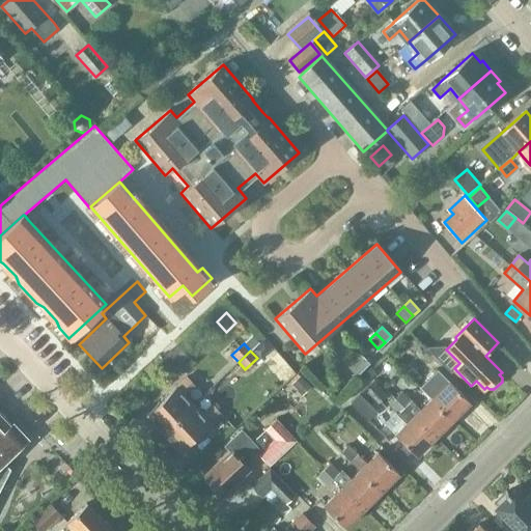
[(360,354),(347,366),(357,375),(370,363),(360,354)]
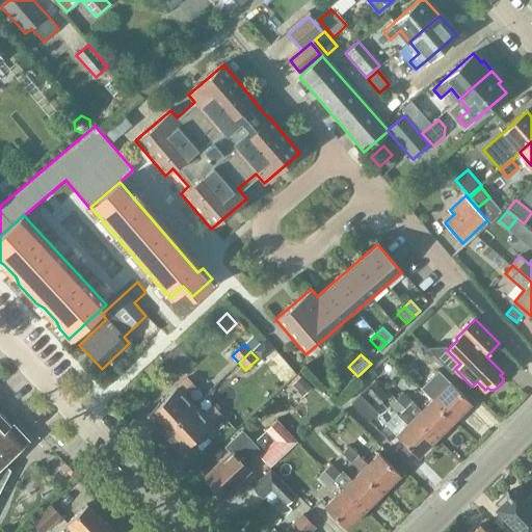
[(409,365),(403,371),(413,381),(420,374),(416,370),(409,365)]
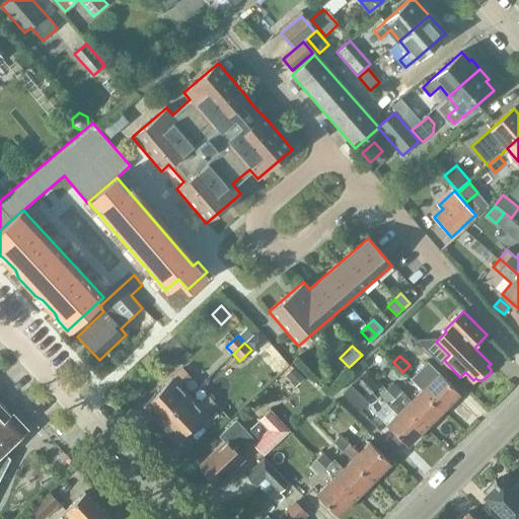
[(428,361),(411,378),(422,390),(442,411),(460,393),(428,361)]
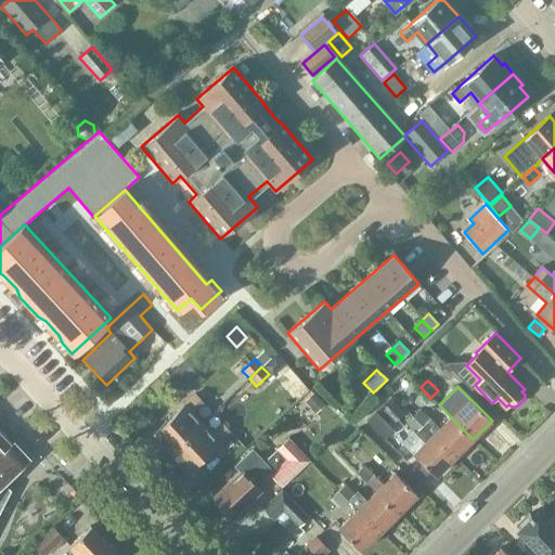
[(311,392),(302,400),(314,412),(323,405),(311,392)]
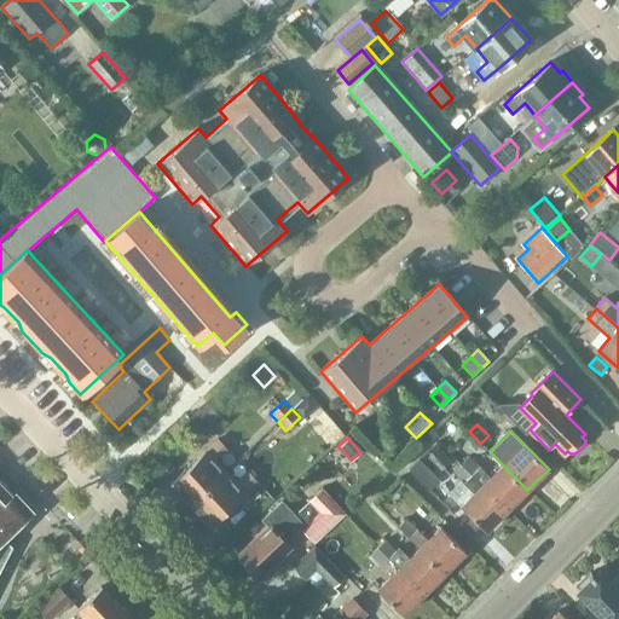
[(169,484),(190,504),(224,473),(214,462),(226,450),(217,439),(169,484)]
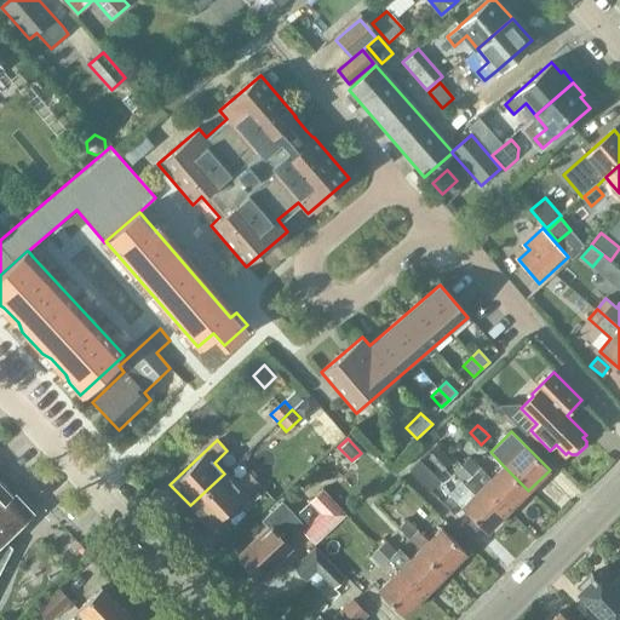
[(470,457),(461,465),(507,511),(528,491),(504,466),(492,478),(481,466),(480,468),(470,457)]
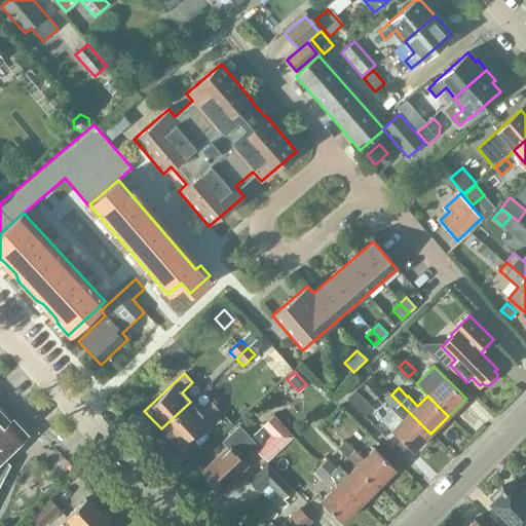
[(355,390),(347,399),(365,417),(374,408),(355,390)]
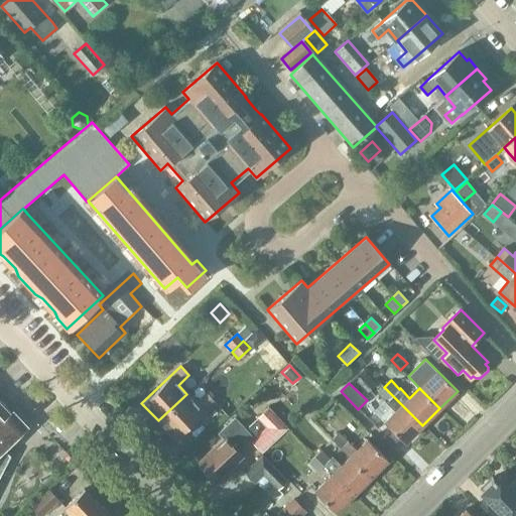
[(422,425),(384,387),(378,393),(386,402),(395,411),(384,422),(405,443),(422,425)]
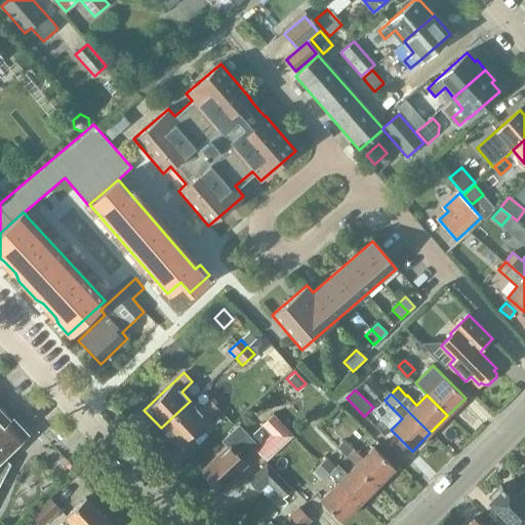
[(190,401),(161,428),(177,446),(217,408),(209,400),(199,410),(190,401)]
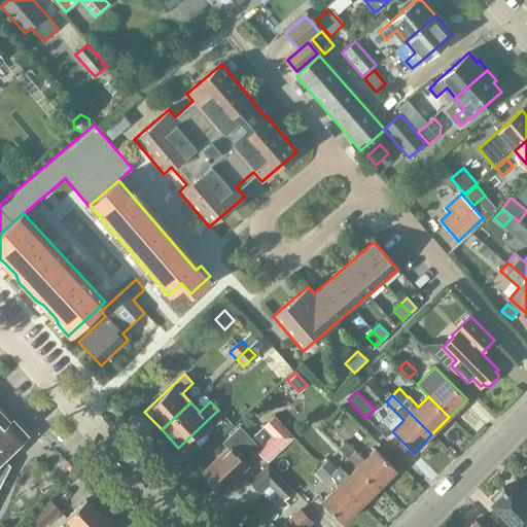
[(27,435),(0,407),(0,486),(1,485),(0,484),(0,481),(4,472),(0,467),(0,457),(2,456),(3,458),(27,435)]
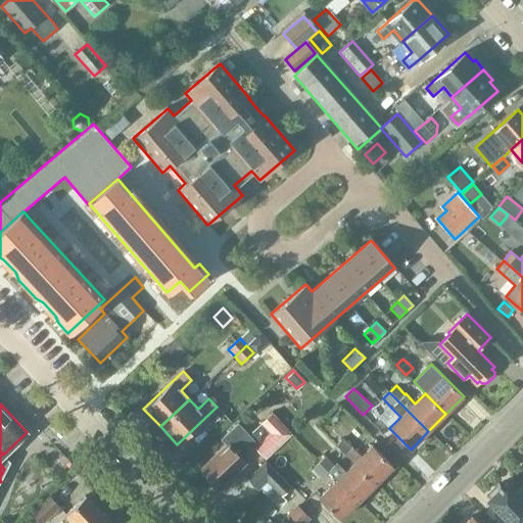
[(269,433),(258,444),(254,448),(264,459),(290,434),(270,413),(259,423),(269,433)]
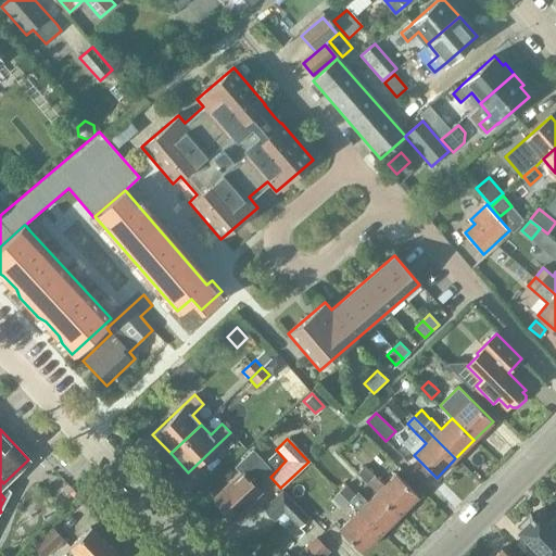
[(273,469),(253,449),(235,466),(240,472),(213,498),(232,519),(261,492),(256,488),(267,477),(266,476),(273,469)]
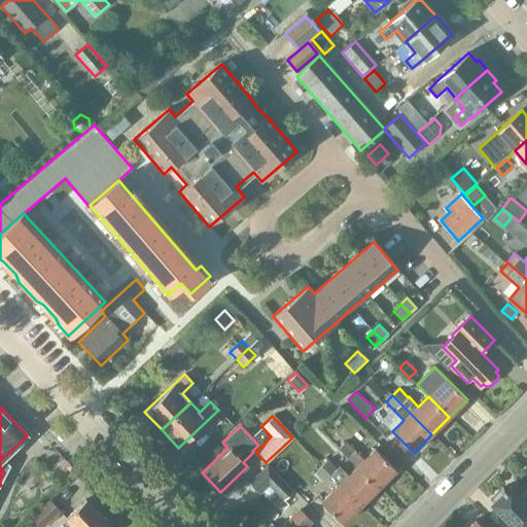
[(330,440),(357,466),(378,488),(396,469),(375,449),(363,460),(337,433),(330,440)]
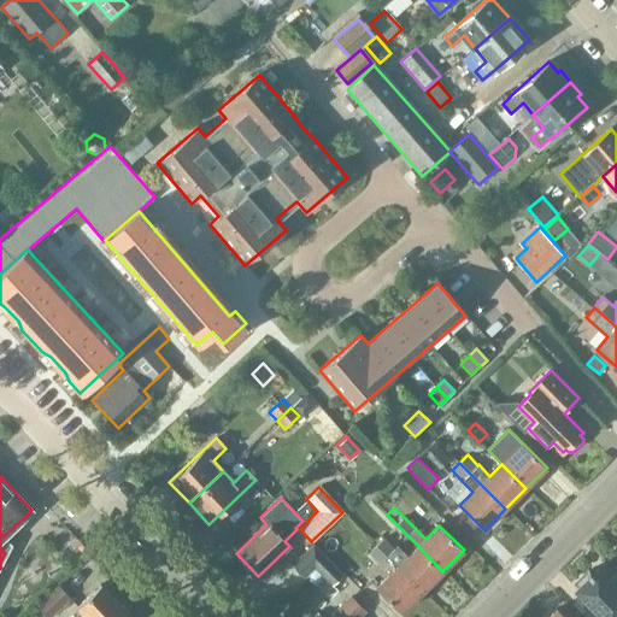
[(385,538),(376,545),(387,557),(398,566),(422,592),(442,571),(418,546),(407,557),(398,546),(395,548),(385,538)]
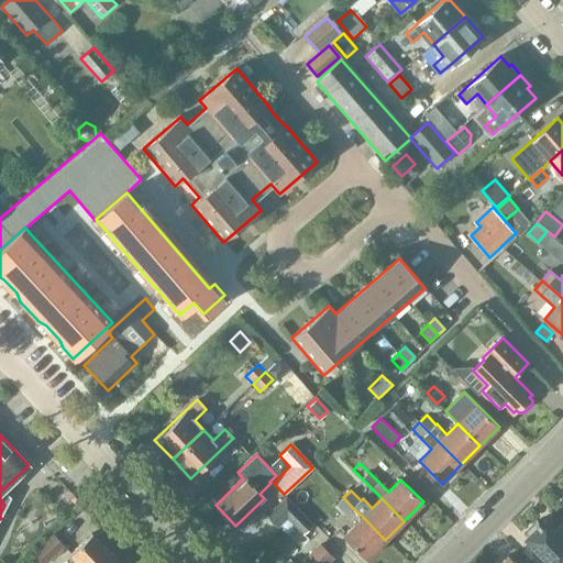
[(285,497),(267,516),(279,528),(288,519),(302,533),(312,525),(296,508),(285,497)]
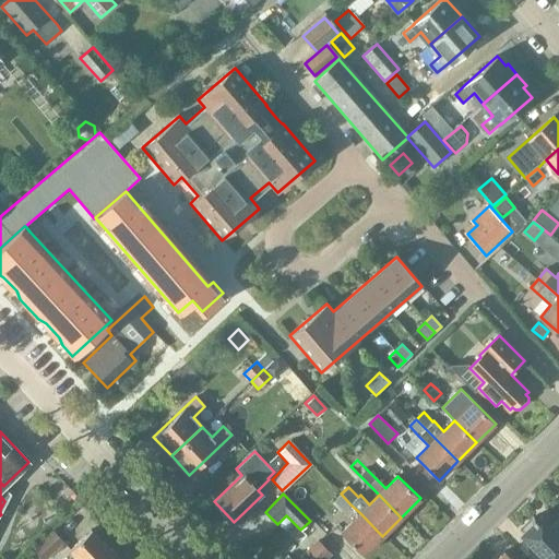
[(343,511),(351,504),(341,494),(333,501),(343,511)]
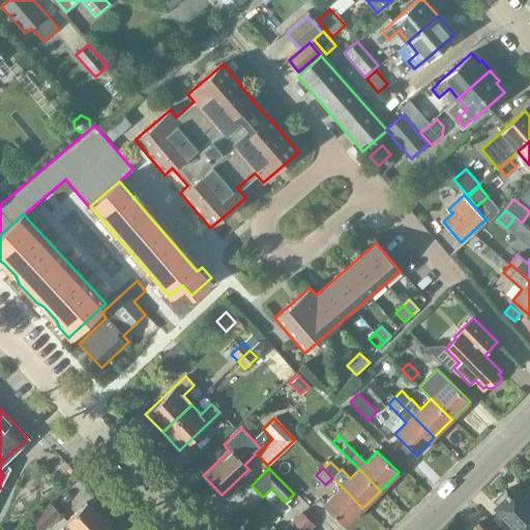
[(334,494),(323,505),(330,511),(345,526),(359,511),(362,508),(342,487),(334,494)]
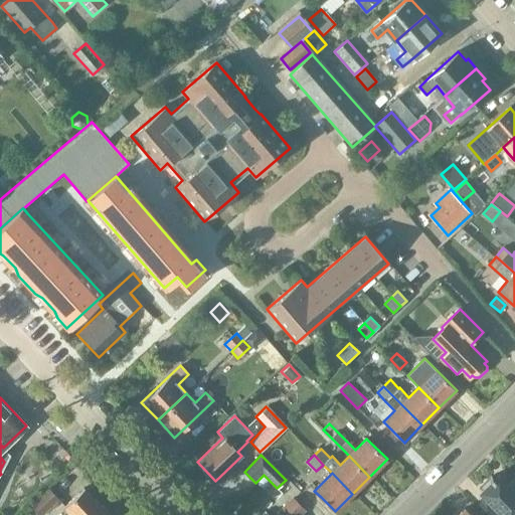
[(484,490),(481,493),(502,514),(514,514),(514,477),(506,486),(498,477),(495,480),(492,477),(481,487),(484,490)]
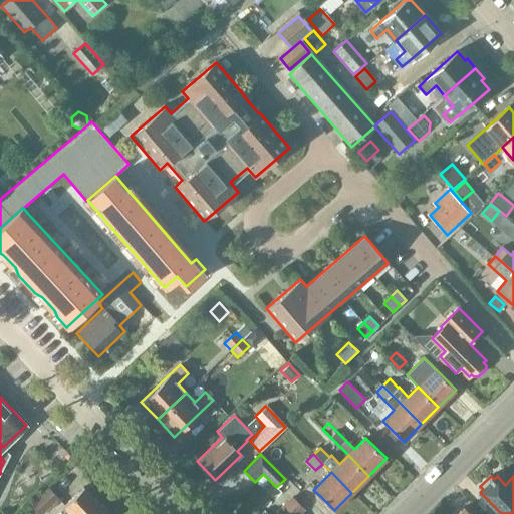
[(107,513),(91,496),(83,488),(75,496),(65,506),(71,513),(107,513)]
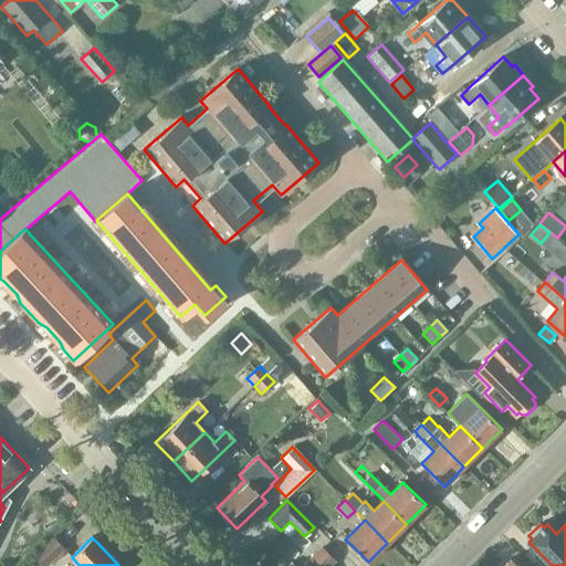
[(53,538),(45,546),(34,556),(43,565),(45,565),(64,549),(53,538)]
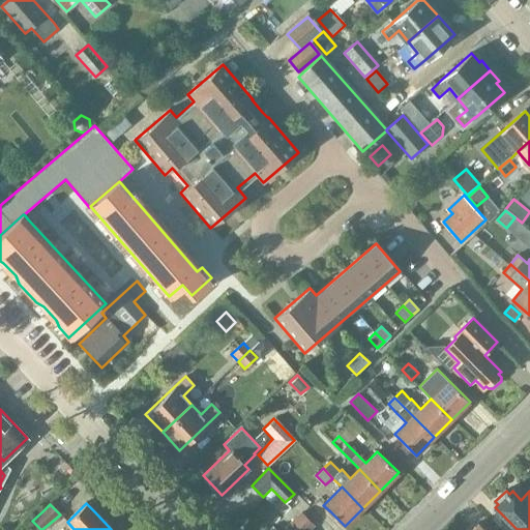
[(276,529),(273,527),(270,529),(306,529),(312,525),(301,513),(284,529),(276,529)]
